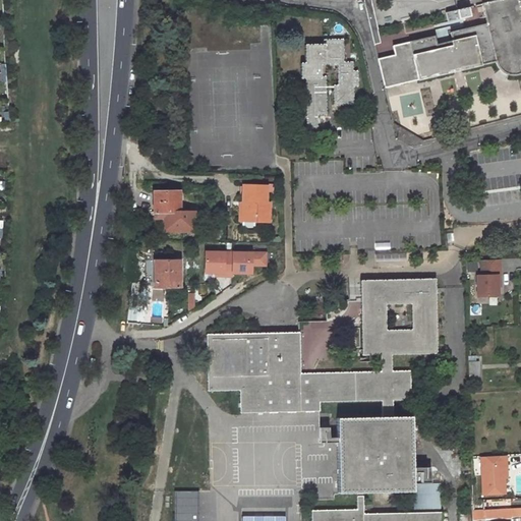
[(374,19),(369,0),(362,0),(368,20),(374,19)]
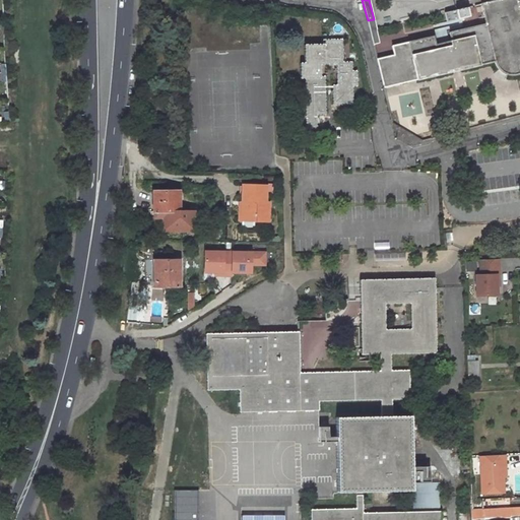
[(484,24),(449,33),(451,41),(435,45),(433,36),(392,46),(394,55),(377,59),(383,87),(493,62),(494,65),(497,70),(501,73),(506,76),(509,76),(512,76),(517,75),(519,73),(519,21),(515,0),(498,0),(480,4),(484,24)]
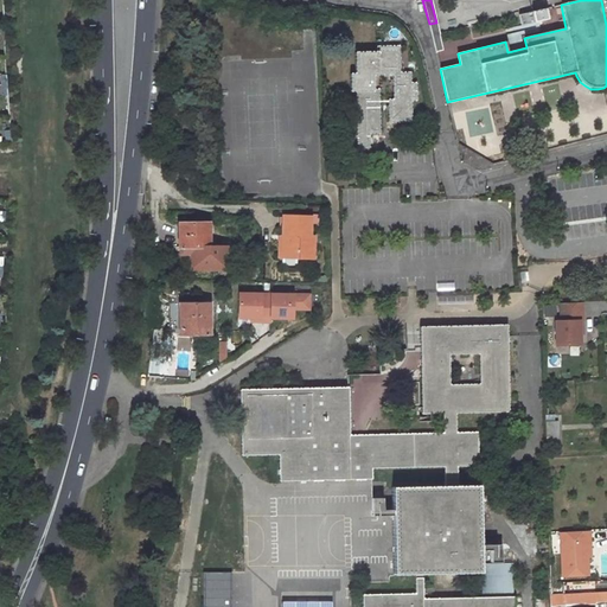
[(548,18),(545,8),(531,11),(534,21),(548,18)]
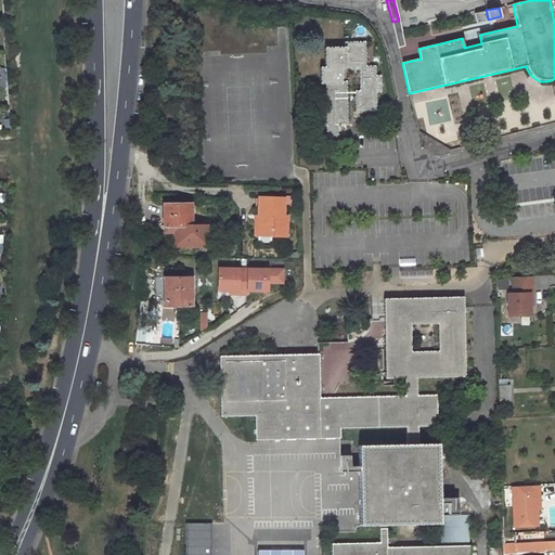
[(402,30),(399,21),(392,22),(395,33),(402,30)]
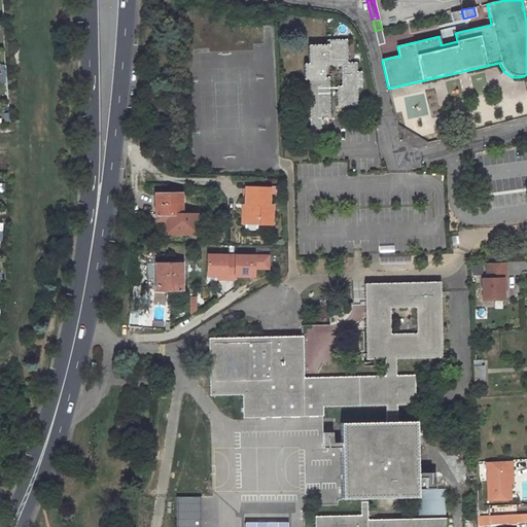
[(385,42),(382,29),(375,31),(378,43),(385,42)]
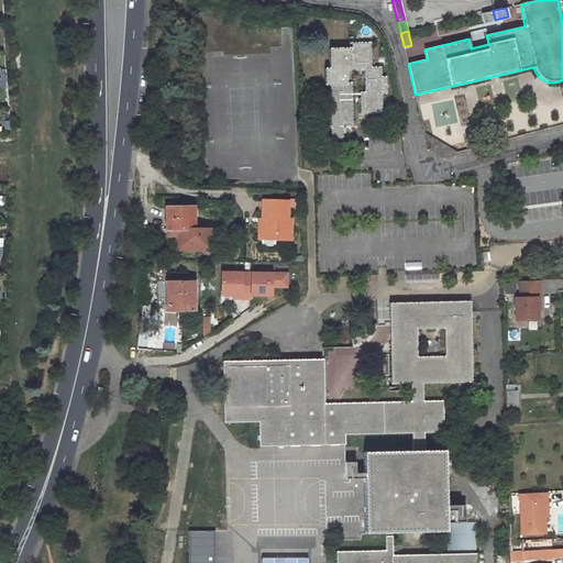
[(360,111),(382,111),(382,91),(387,91),(387,75),(382,74),(382,64),(372,64),(372,40),(349,40),(349,44),(329,44),(329,64),(324,64),(324,83),(329,83),(330,136),(342,138),(343,122),(351,122),(351,80),(346,80),(346,67),(364,67),(363,88),(359,88),(360,111)]
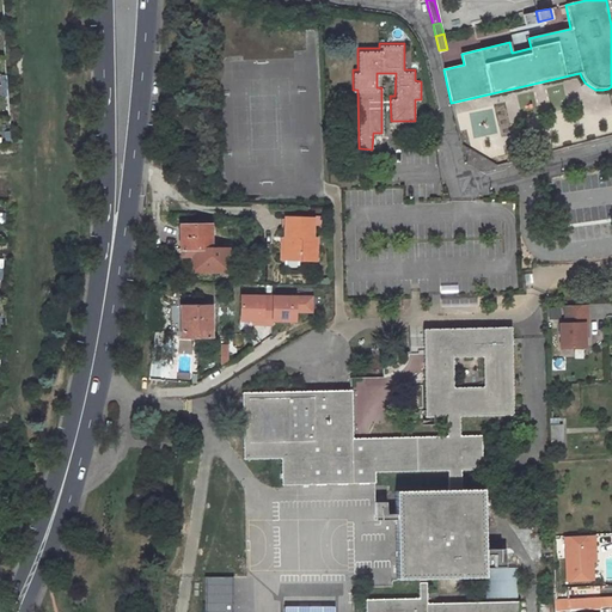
[(317,218),(288,218),(287,236),(289,237),(288,249),(299,250),(299,259),(316,261),(316,250),(319,251),(319,237),(316,237),(317,218)]
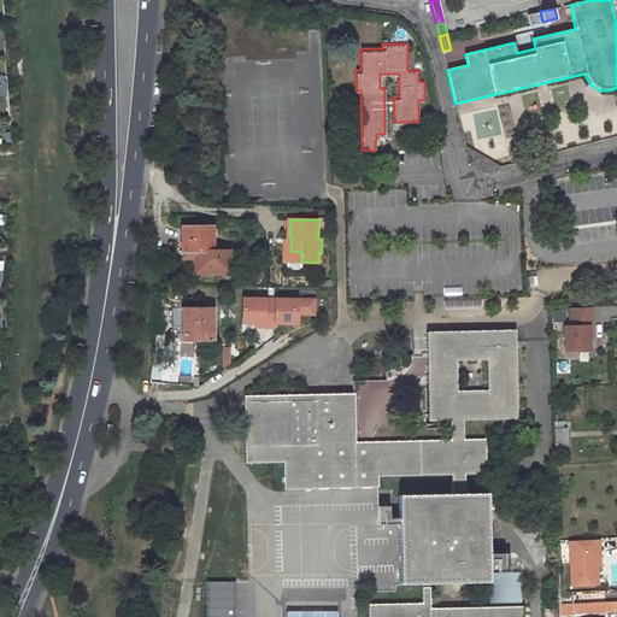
[(212,227),(182,228),(182,252),(193,252),(193,274),(230,274),(230,251),(212,251),(212,227)]
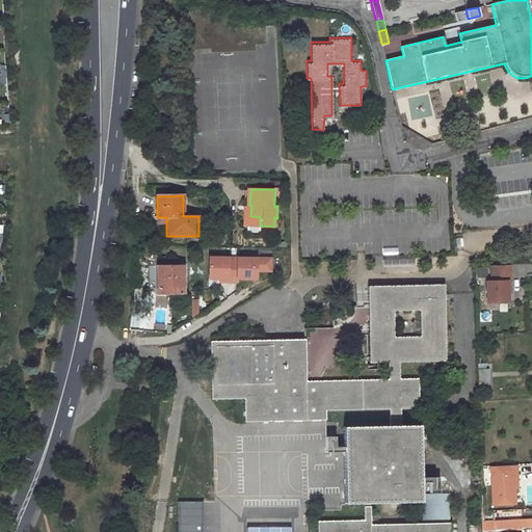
[(260,217),(250,216),(250,225),(260,225),(260,217)]
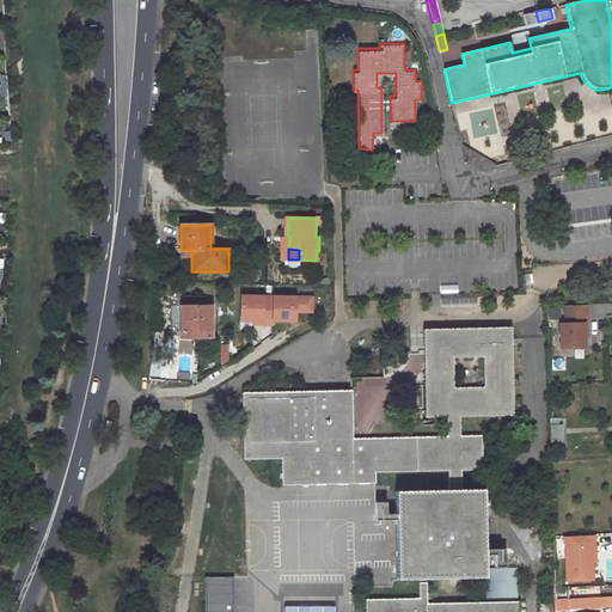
[(191,271),(191,250),(181,250),(181,256),(183,256),(183,271),(191,271)]
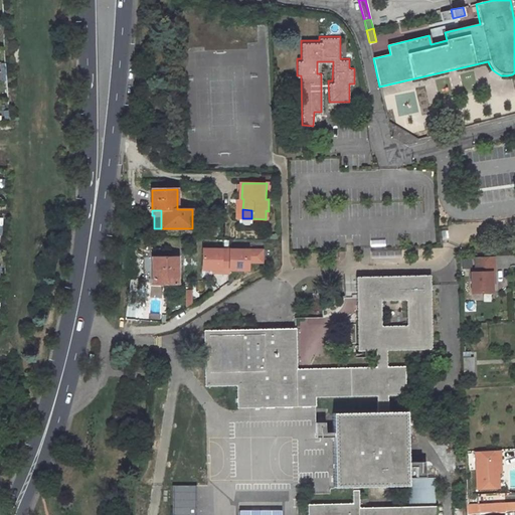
[(229,249),(202,249),(202,270),(212,270),(220,270),(220,273),(228,273),(228,270),(229,249)]
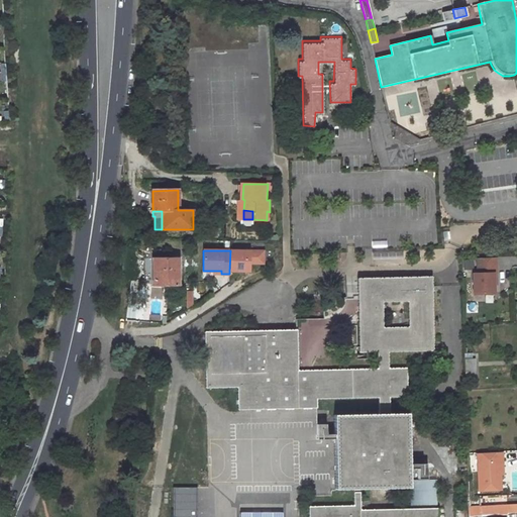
[(230,250),(229,271),(248,271),(248,263),(263,264),(264,251),(230,250)]
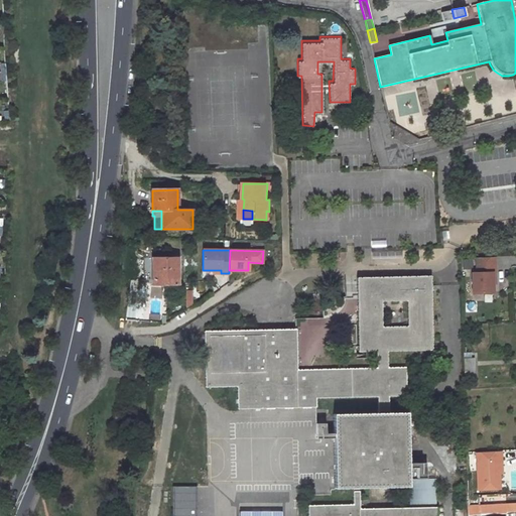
[(493,284),(492,273),(495,273),(494,257),(476,258),(477,273),(472,273),(473,293),(493,292),(493,284)]
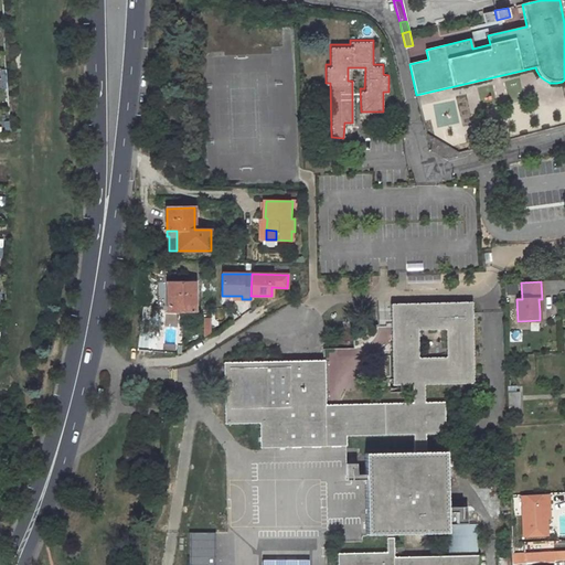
[(167,311),(167,283),(158,283),(158,311),(167,311)]
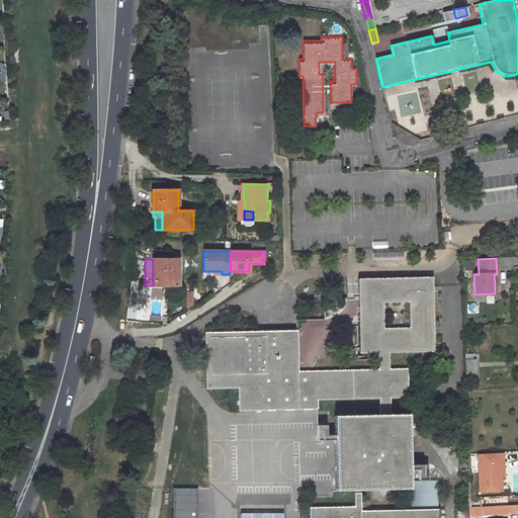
[(153,259),(153,285),(169,285),(178,285),(178,259),(153,259)]
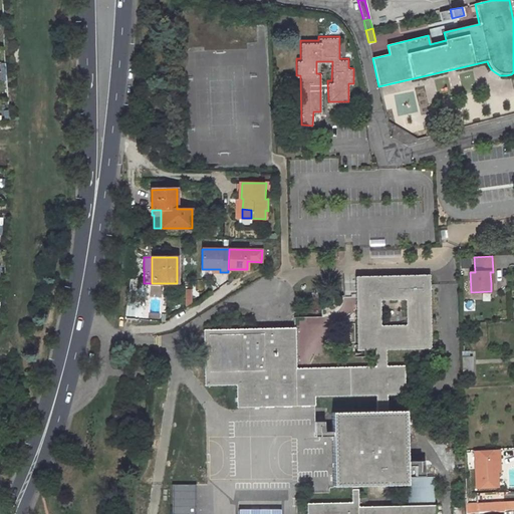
[(295,328),(205,330),(206,386),(238,384),(238,408),(314,406),(314,397),(376,395),(377,412),(332,413),(334,486),(352,486),(352,502),(307,503),(307,513),(435,513),(435,505),(409,505),(358,506),(357,485),(408,484),(406,411),(388,412),(388,395),(406,394),(405,366),(387,366),(386,349),(432,347),(429,275),(356,277),(358,349),(375,349),(376,366),(296,368),(295,328)]
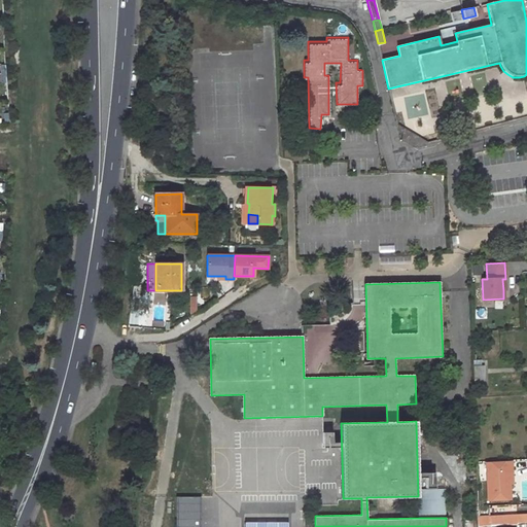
[(485,384),(485,364),(475,364),(475,384),(485,384)]
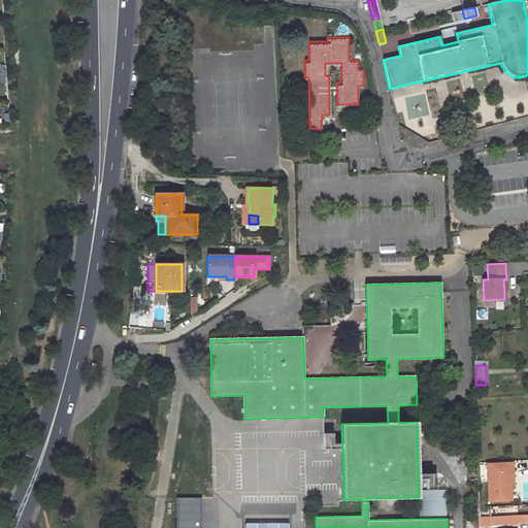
[(513,461),(487,462),(489,500),(512,500),(510,485),(509,469),(513,469),(513,461)]
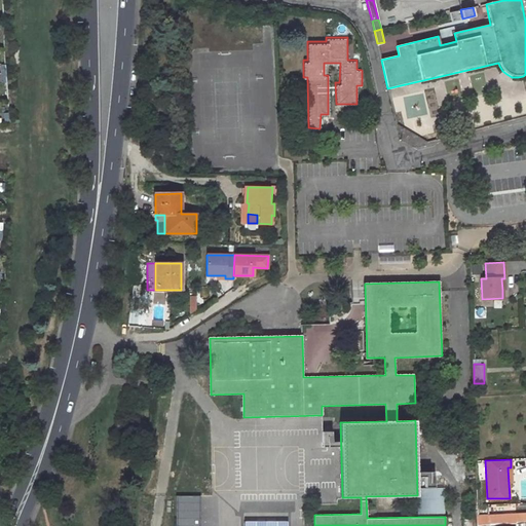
[(418,517),(445,517),(444,489),(423,489),(419,499),(417,499),(418,517)]
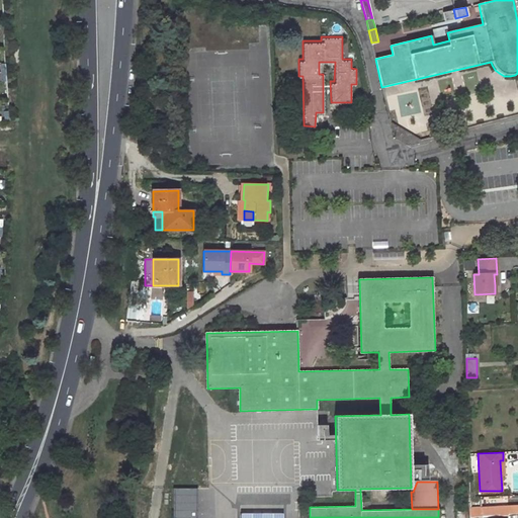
[(515,515),(517,514),(517,505),(468,508),(469,517),(509,515),(515,515)]
